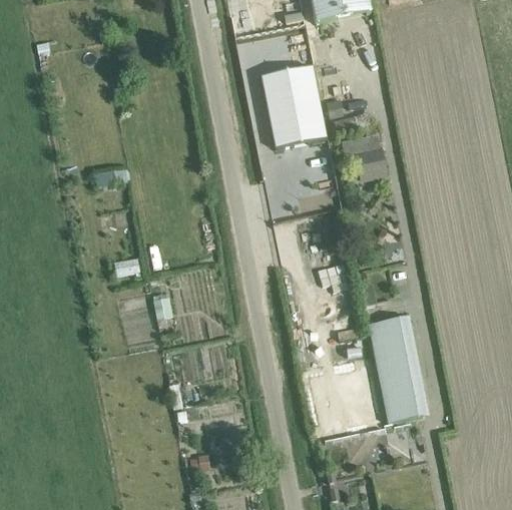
[(372,12),(369,0),(311,0),(315,23),(372,12)]
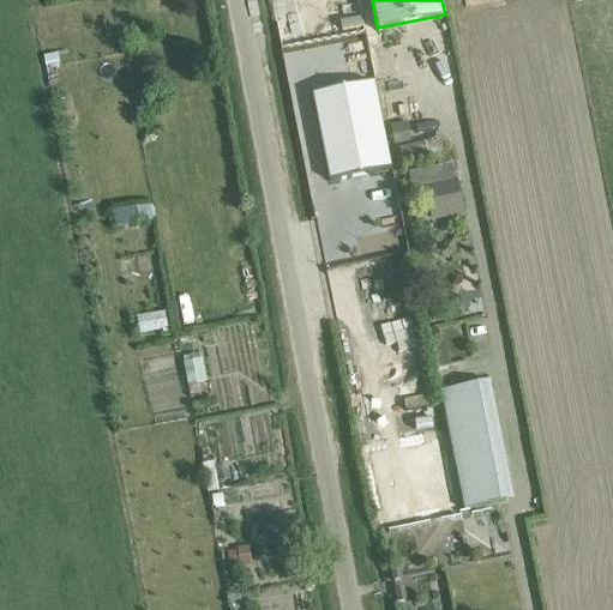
[(373,74),(313,86),(331,174),(390,162),(373,74)]
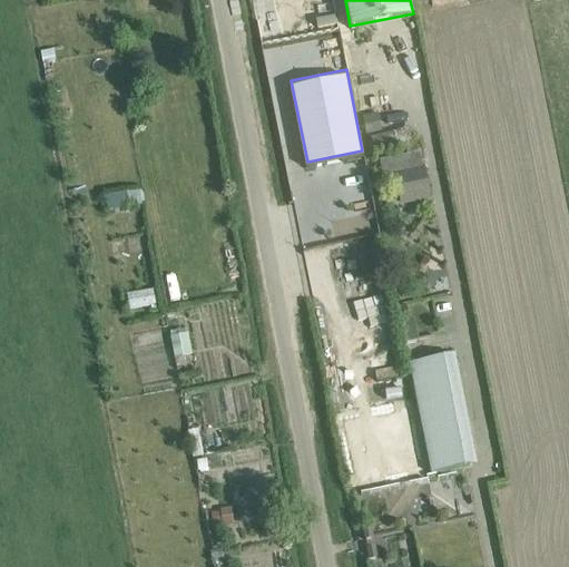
[(391,204),(432,199),(424,127),(382,132),(391,204)]
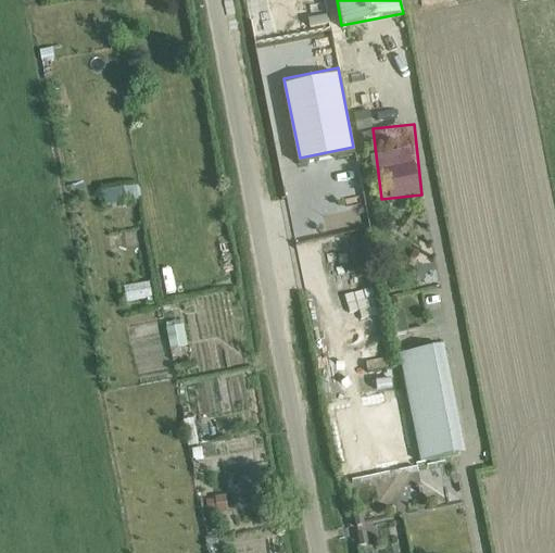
[(109,202),(139,199),(138,184),(106,187),(109,202)]
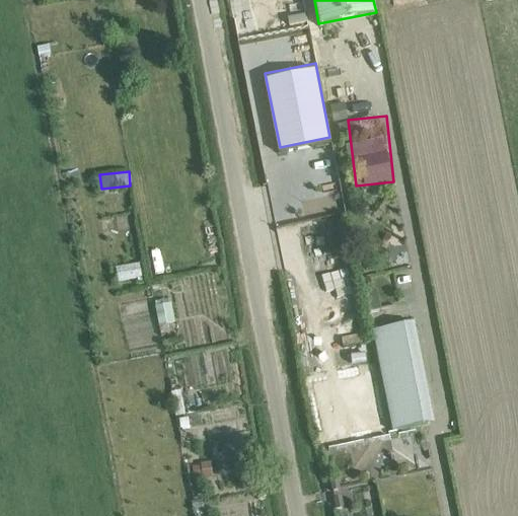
[(370,292),(375,308),(384,306),(380,289),(370,292)]
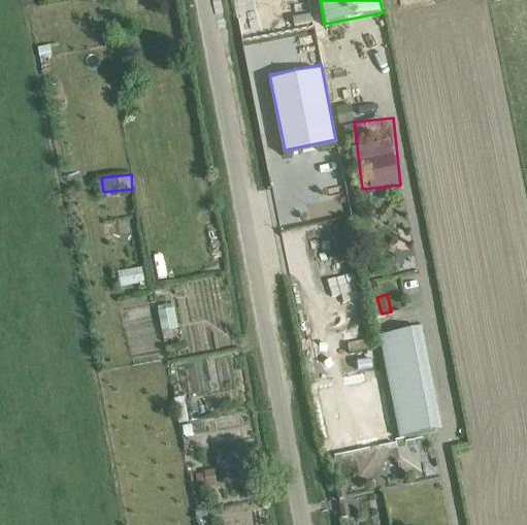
[(166,329),(183,326),(178,306),(162,309),(166,329)]
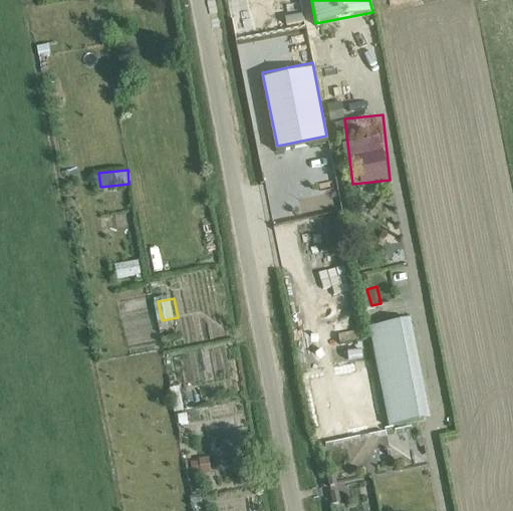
[(431,418),(411,317),(369,325),(389,426),(431,418)]
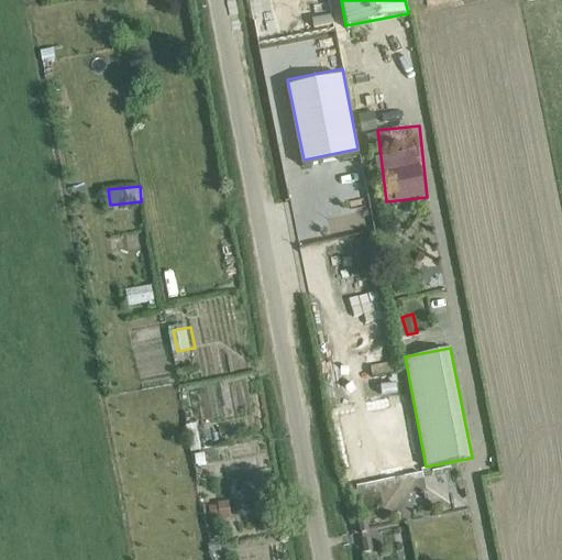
[(405,393),(335,407),(350,476),(419,462),(405,393)]
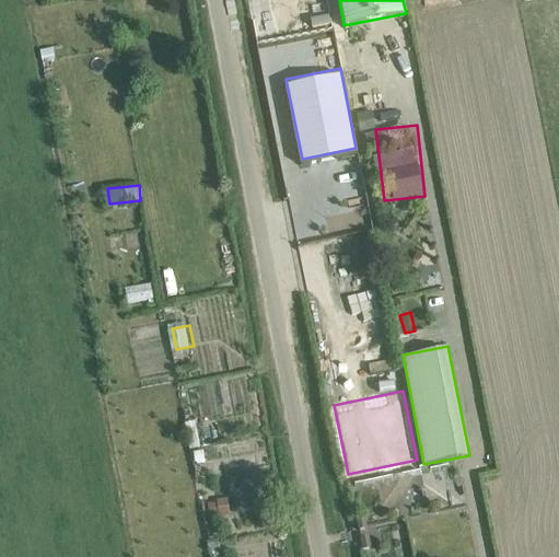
[(200,418),(187,419),(190,445),(204,444),(200,418)]
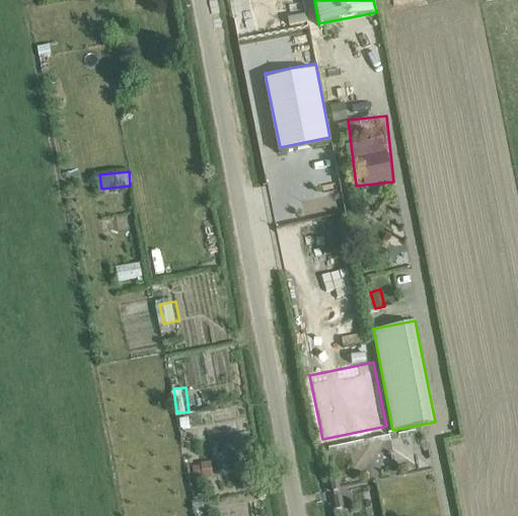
[(214,459),(195,464),(201,488),(220,483),(214,459)]
